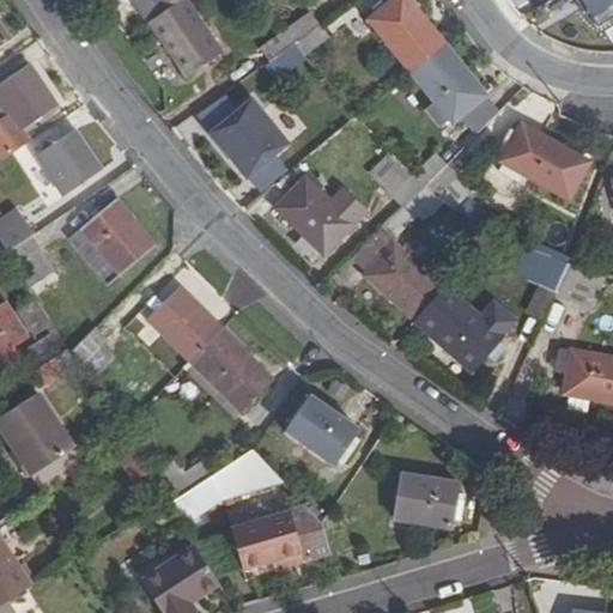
[(132,0),(149,23),(182,0),(132,0)]
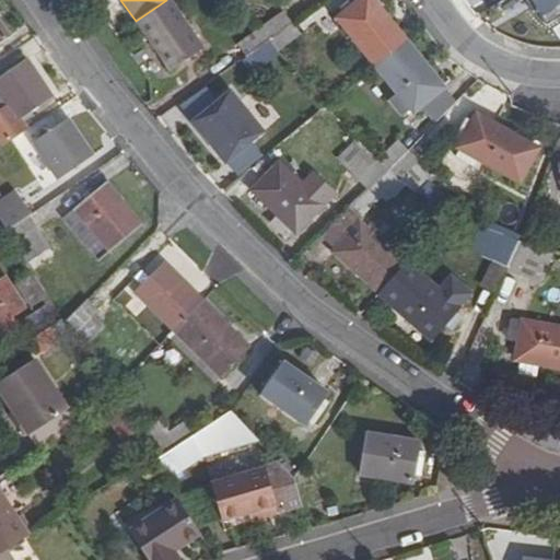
[(202,46),(167,0),(166,0),(136,21),(170,68),(202,46)]
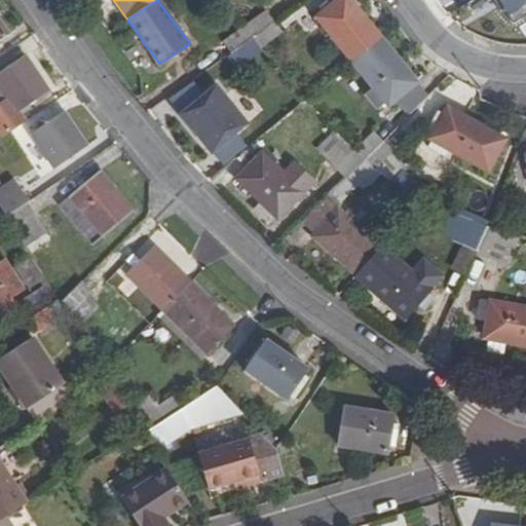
[(338,0),(316,17),(352,62),(381,38),(349,0),(338,0)]
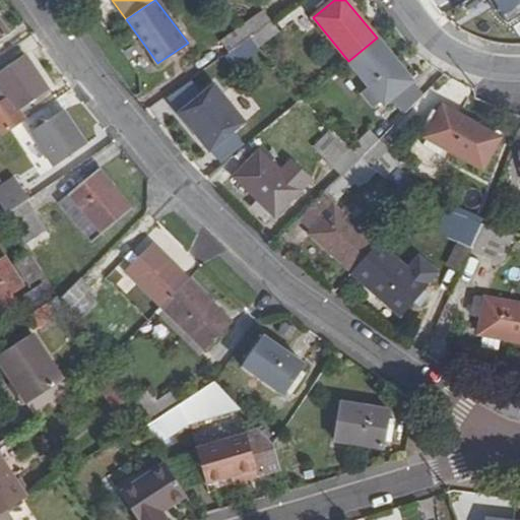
[(475,0),(498,18),(513,0),(475,0)]
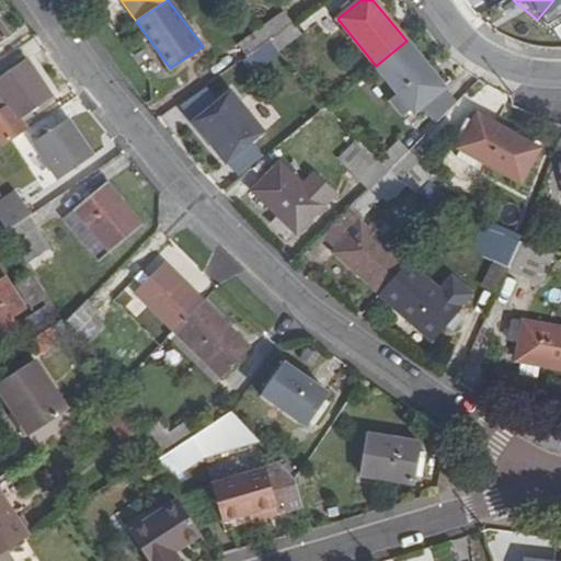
[(283,11),(259,26),(268,39),(292,24),(283,11)]
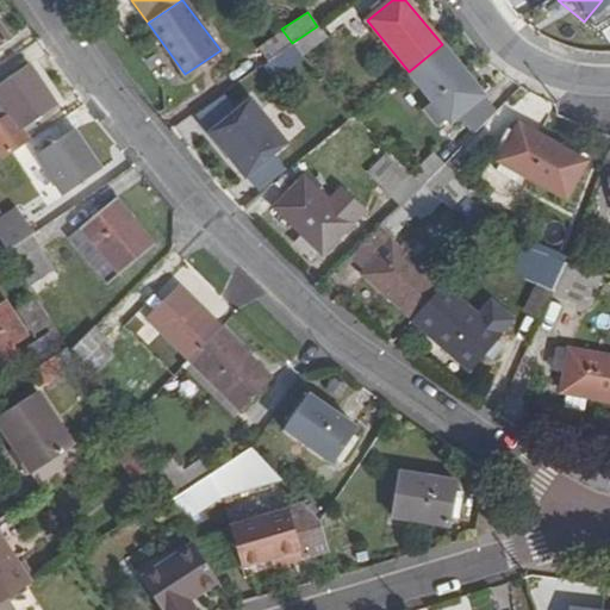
[(325,38),(317,26),(292,43),(300,56),(325,38)]
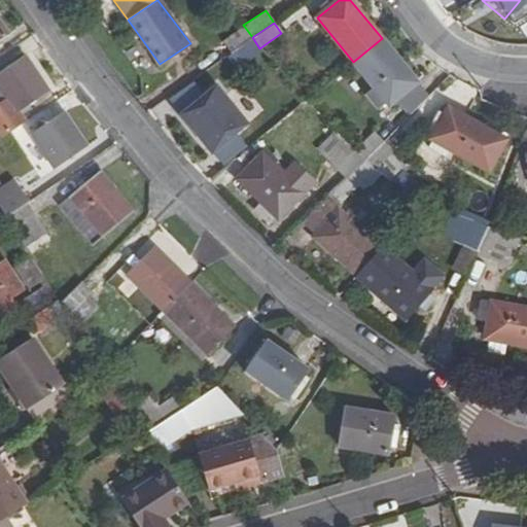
[(223,39),(232,50),(252,37),(243,25),(223,39)]
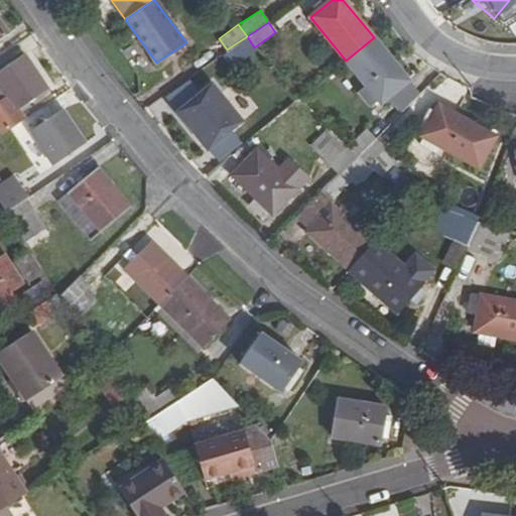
[(235,60),(254,47),(247,36),(227,49),(235,60)]
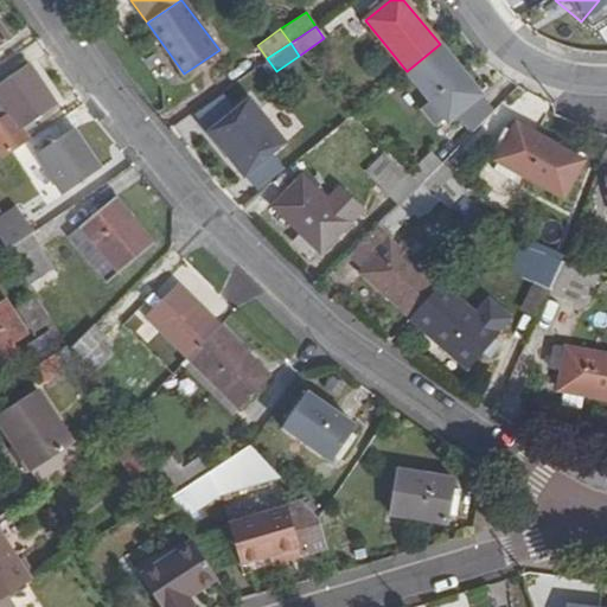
[(481,95),(440,44),(407,71),(447,121),(481,95)]
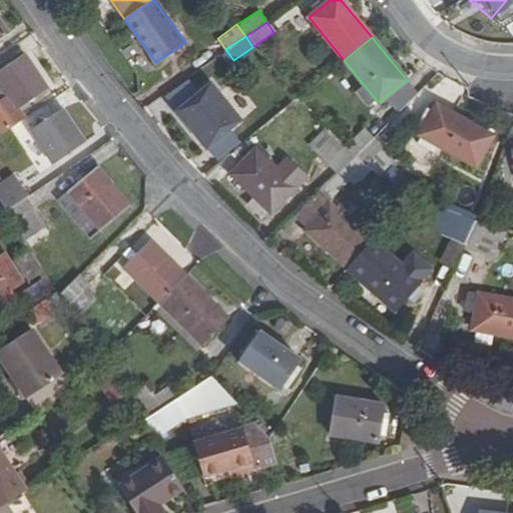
[(17,110),(46,90),(22,57),(0,71),(0,85),(9,98),(0,104),(0,128),(3,134),(24,120),(17,110)]
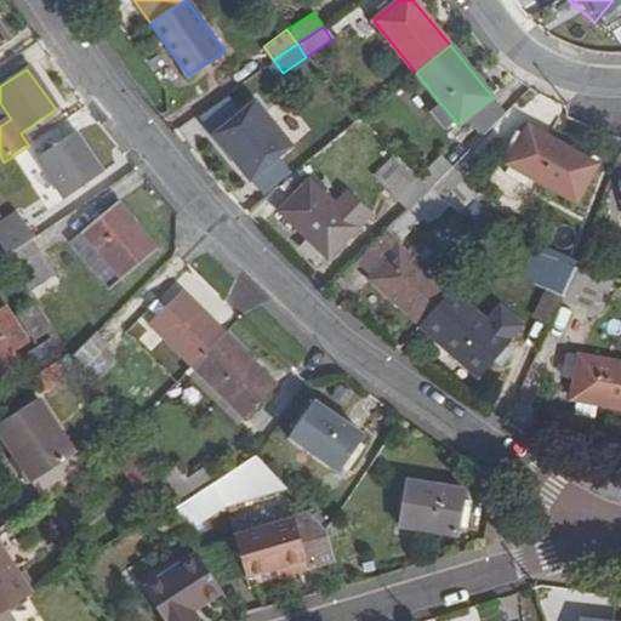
[(292,152),(249,102),(215,131),(260,181),(292,152)]
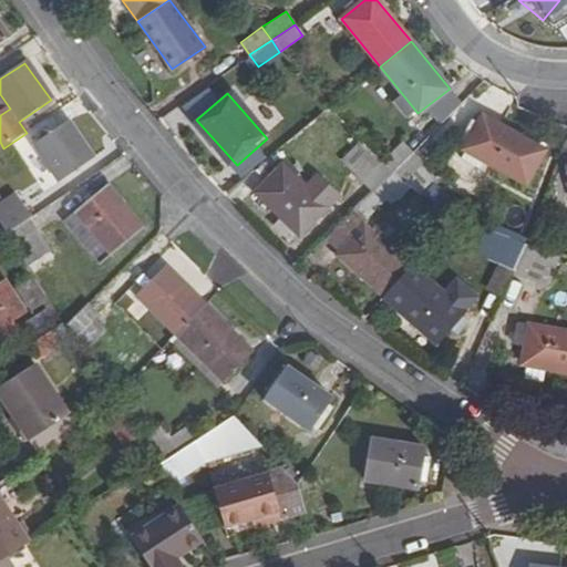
[(175,132),(195,123),(186,103),(166,112),(175,132)]
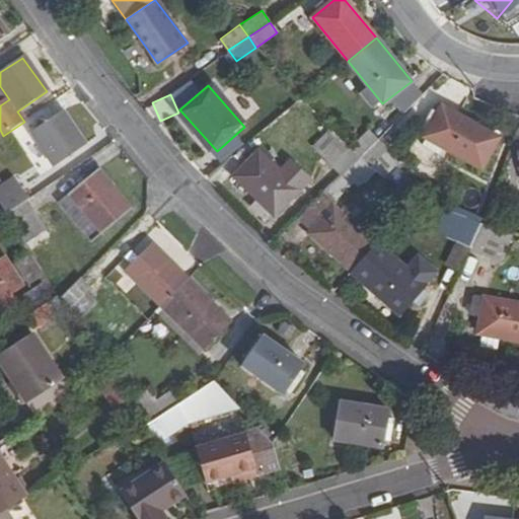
[(498,139),(442,105),(424,136),(480,170),(498,139)]
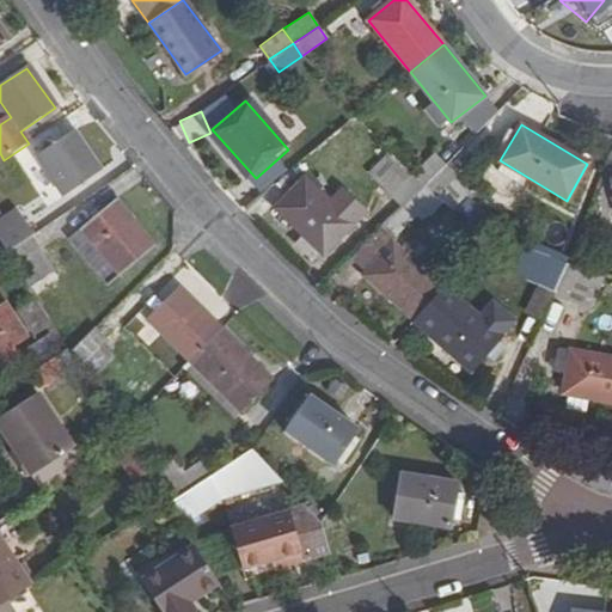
[(98,171),(72,130),(36,154),(63,194),(98,171)]
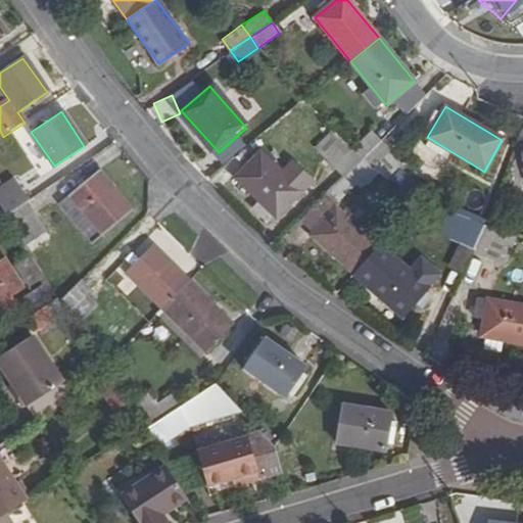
[(330,167),(340,178),(360,159),(349,149),(332,130),(319,142),(335,162),(330,167)]
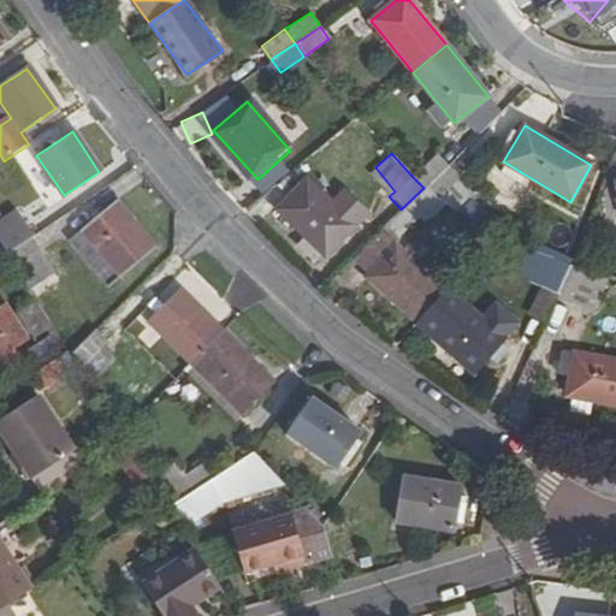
[(436,154),(412,176),(424,188),(446,166),(436,154)]
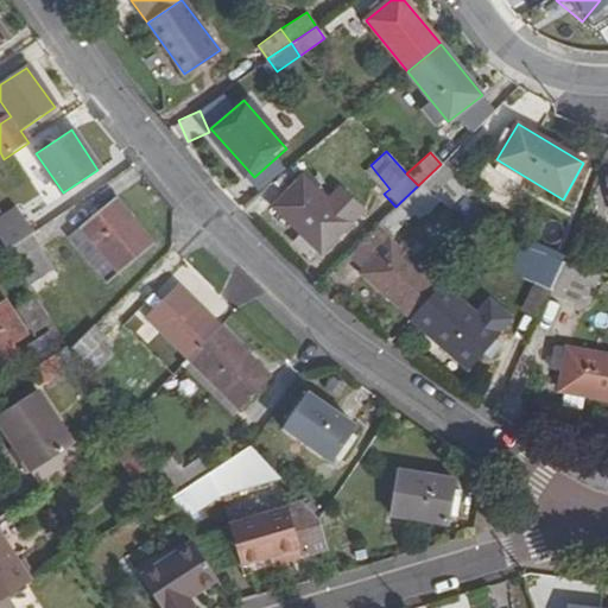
[(21,162),(43,197),(56,190),(35,154),(21,162)]
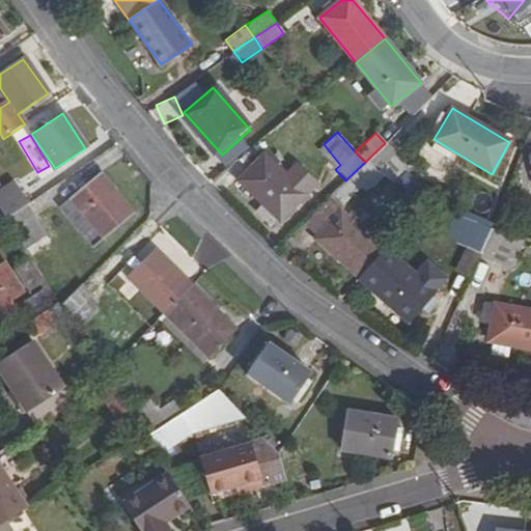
[(395,155),(385,143),(365,162),(375,173),(395,155)]
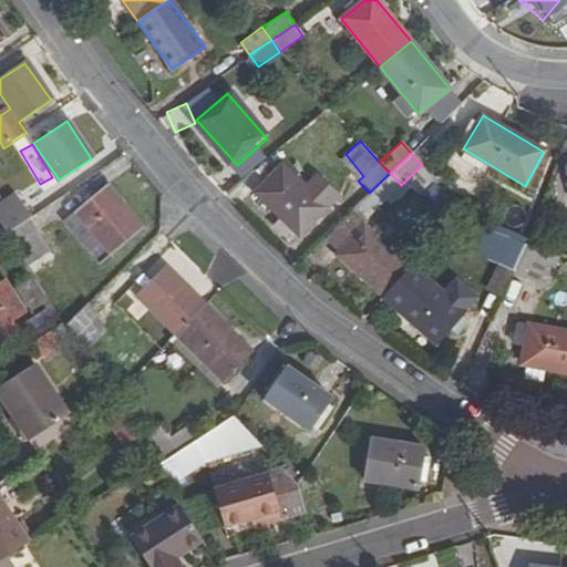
[(327,206),(284,163),(255,191),(298,234),(327,206)]
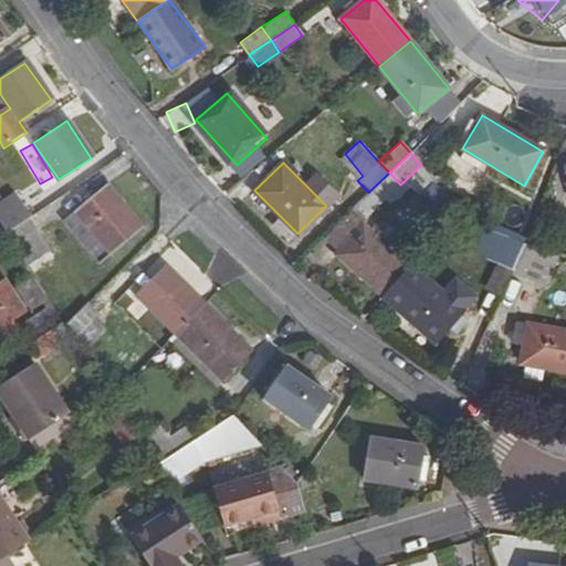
[(379,203),(400,185),(389,173),(368,192),(379,203)]
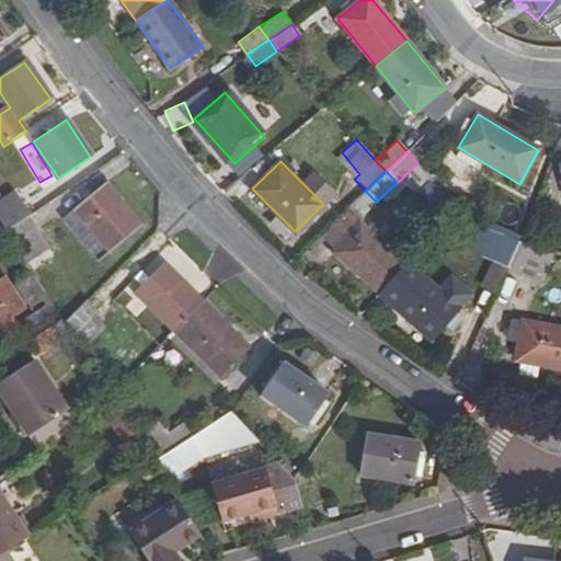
[(141,225),(103,182),(61,220),(94,259),(106,247),(111,251),(141,225)]
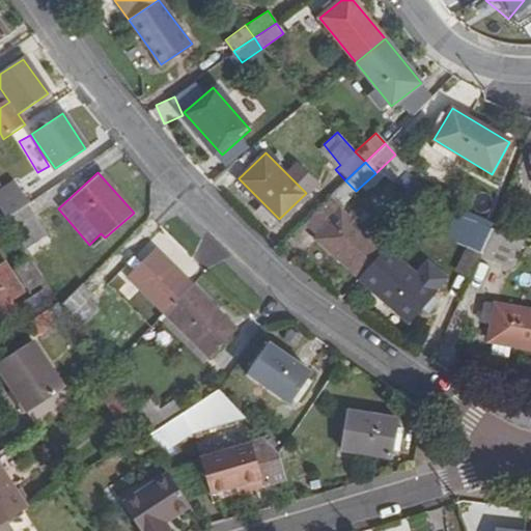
[(19,194),(0,205),(0,211),(5,220),(27,205),(19,194)]
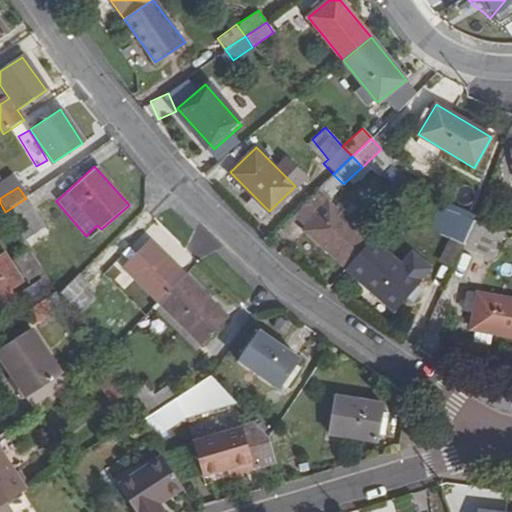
[(43,226),(26,198),(5,212),(23,239),(43,226)]
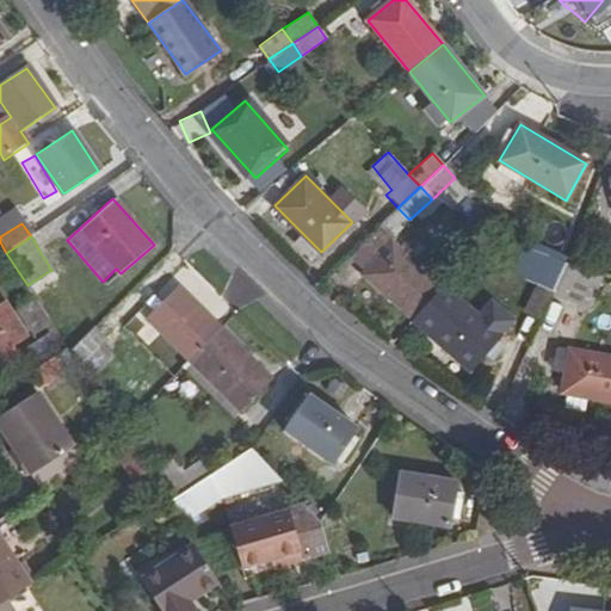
[(363,272),(412,316),(440,284),(392,241),(363,272)]
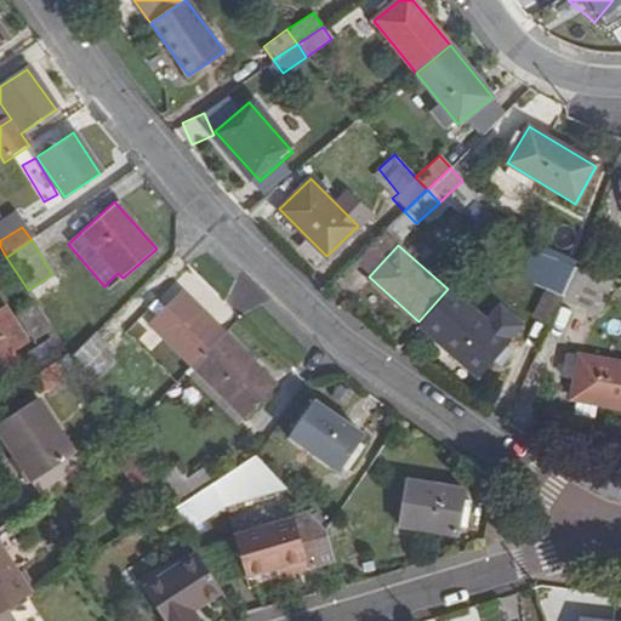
[(548,284),(562,289),(571,267),(558,262),(548,284)]
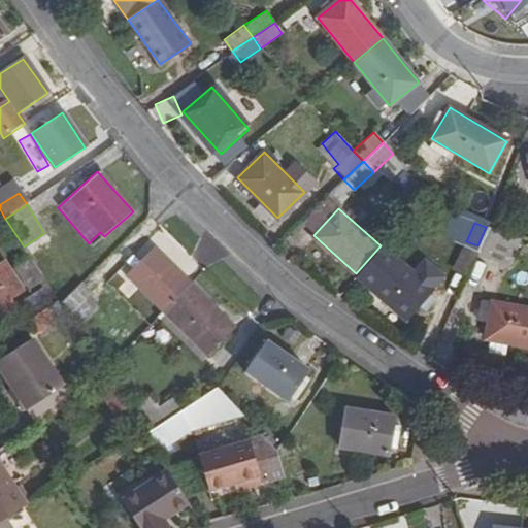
[(508,259),(518,235),(497,231),(486,227),(477,245),(488,250),(508,259)]
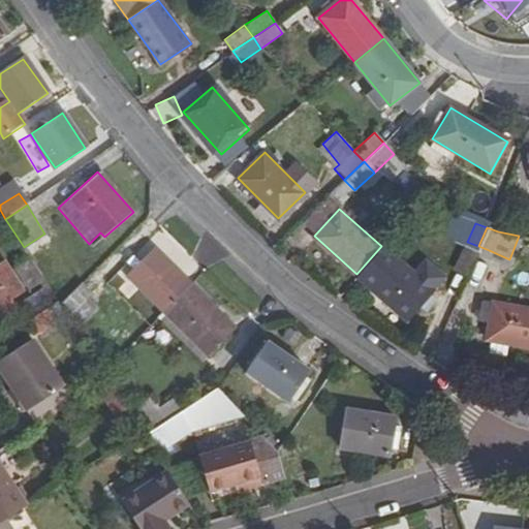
[(431,290),(381,246),(356,274),(405,317),(431,290)]
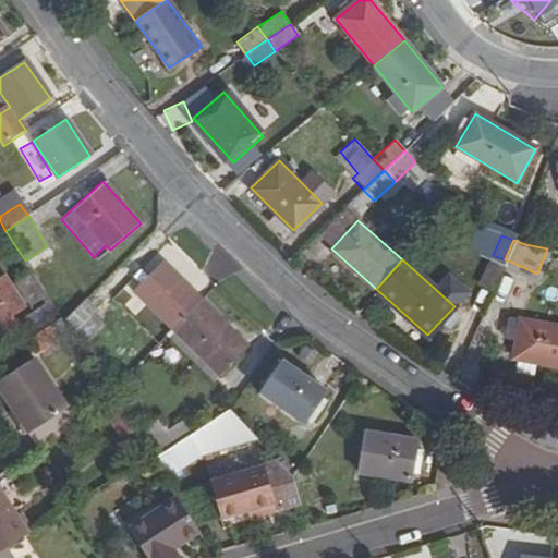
[(135,289),(174,328),(202,301),(162,262),(135,289)]
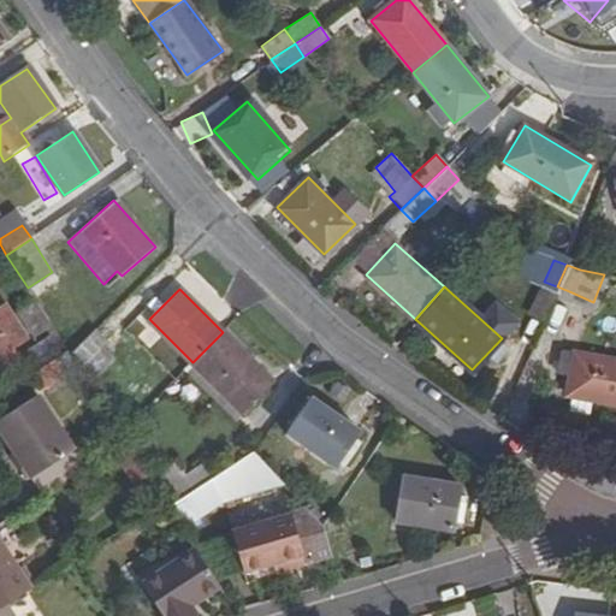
[(69,312),(55,291),(45,298),(57,319),(69,312)]
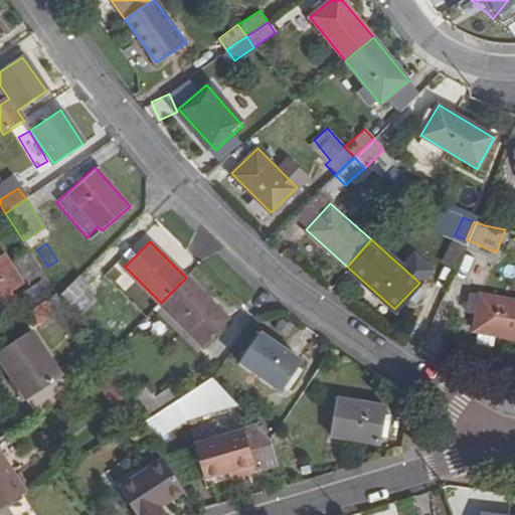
[(86,289),(76,277),(58,295),(80,329),(98,311),(82,291),(86,289)]
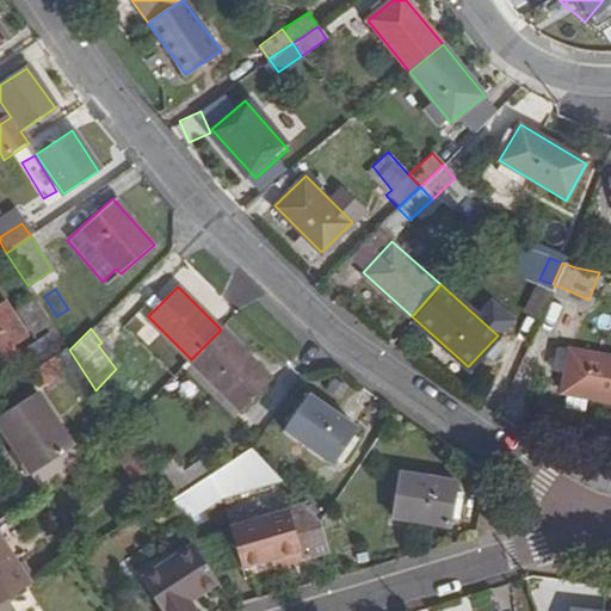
[(0,364),(16,355),(0,329),(0,364)]
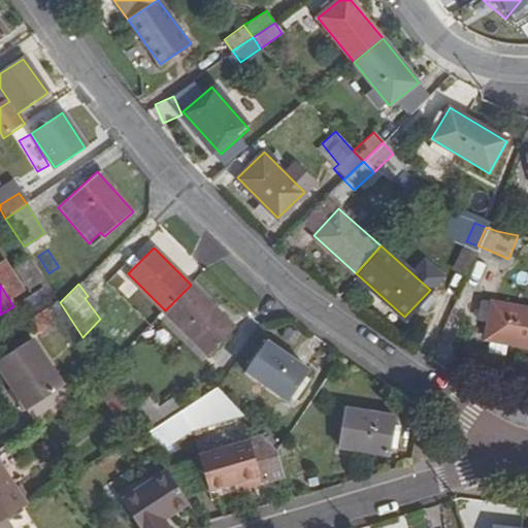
[(234,329),(191,285),(165,310),(209,355),(234,329)]
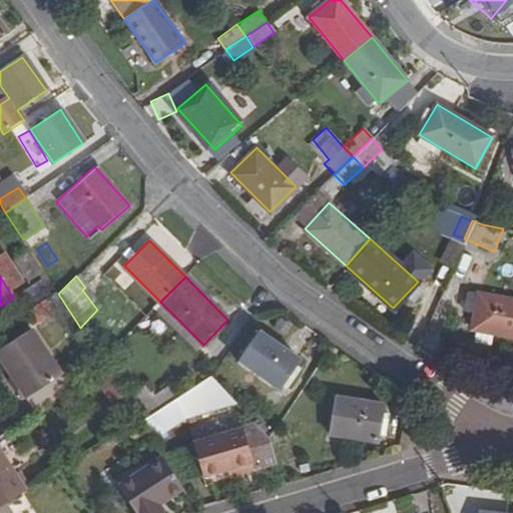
[(46,294),(38,282),(20,293),(28,306),(46,294)]
